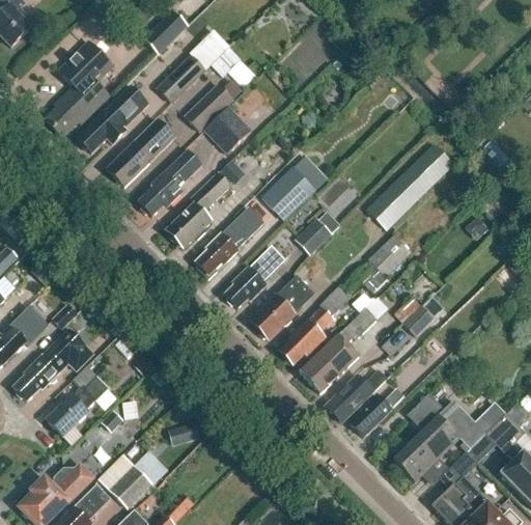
[(0,36),(10,48),(31,28),(17,12),(24,4),(20,0),(0,0),(0,6),(3,9),(0,11),(0,36)]
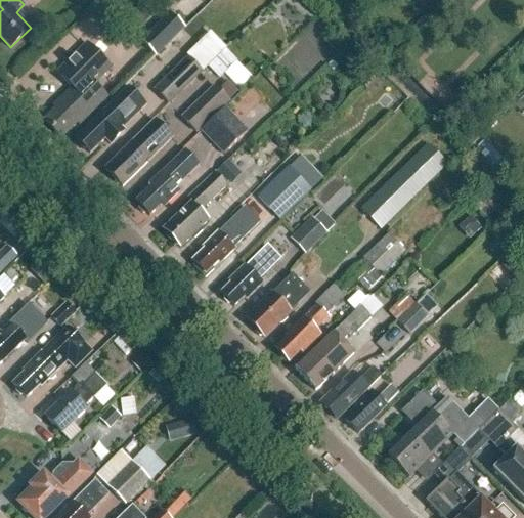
[(170,7),(140,36),(156,52),(185,24),(170,7)]
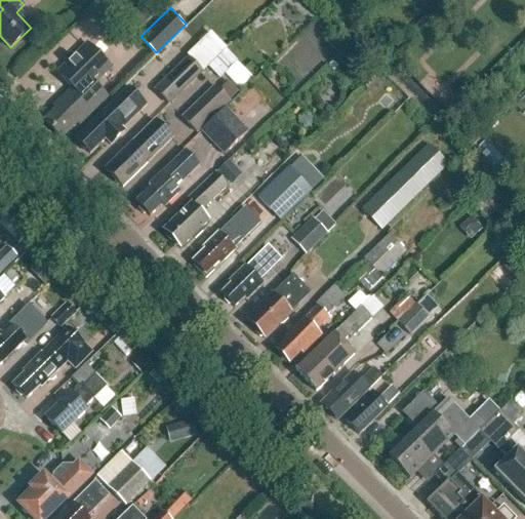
[(188,52),(154,85),(168,101),(227,44),(210,28),(187,51),(188,52)]
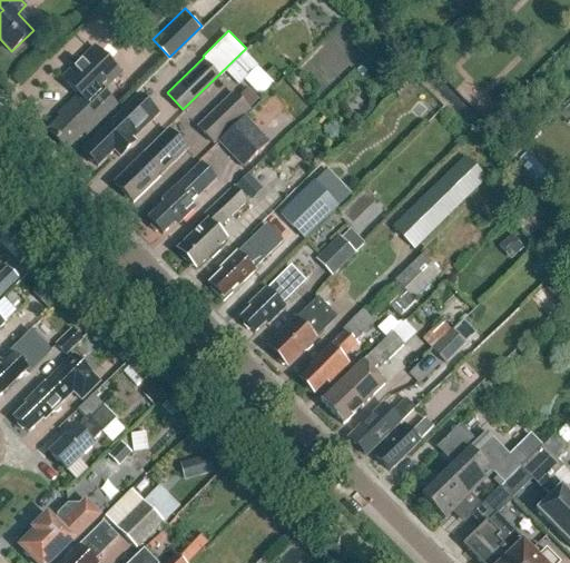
[(117,101),(102,88),(120,70),(94,43),(61,75),(78,91),(58,111),(60,115),(47,127),(66,147),(84,129),(86,131),(117,101)]
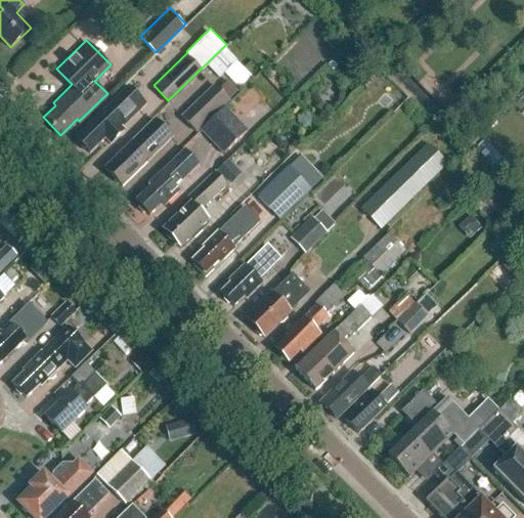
[(214,81),(180,114),(197,129),(229,97),(238,88),(224,73),(215,81),(214,81)]
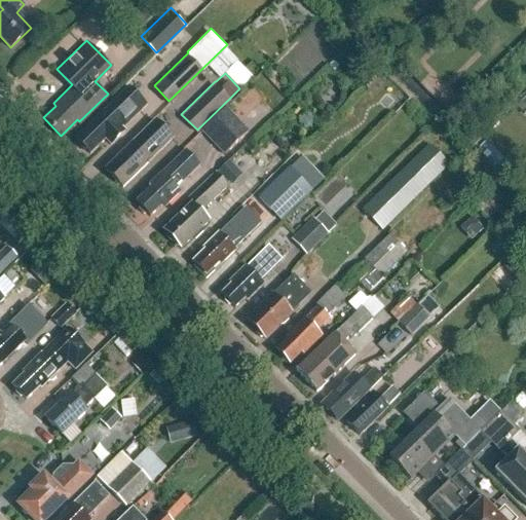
[(127,86),(75,138),(79,141),(79,145),(82,148),(85,148),(89,152),(105,138),(110,143),(124,130),(121,127),(145,104),(127,86)]
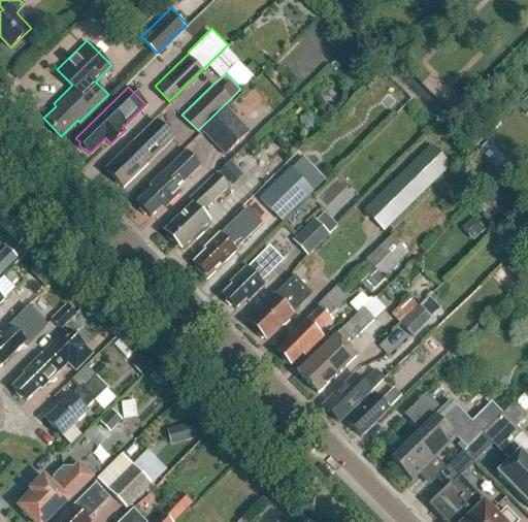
[(526,111),(527,108),(527,94),(518,103),(526,111)]
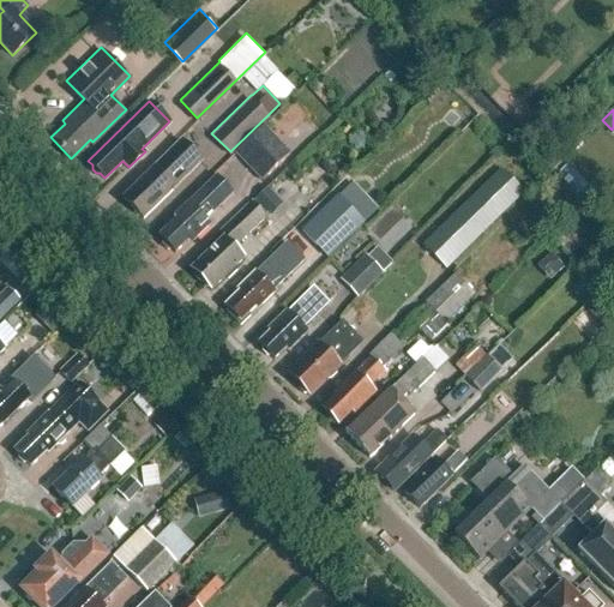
[(235,149),(262,176),(290,149),(264,121),(235,149)]
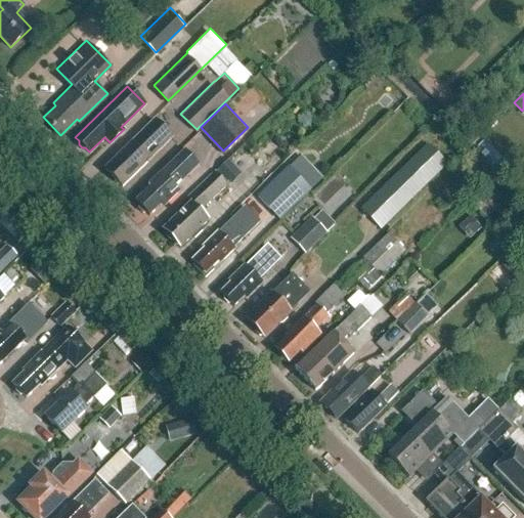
[(155,118),(131,141),(130,141),(104,166),(114,175),(114,178),(117,181),(119,181),(122,184),(147,159),(144,156),(157,144),(159,147),(171,135),(155,118)]
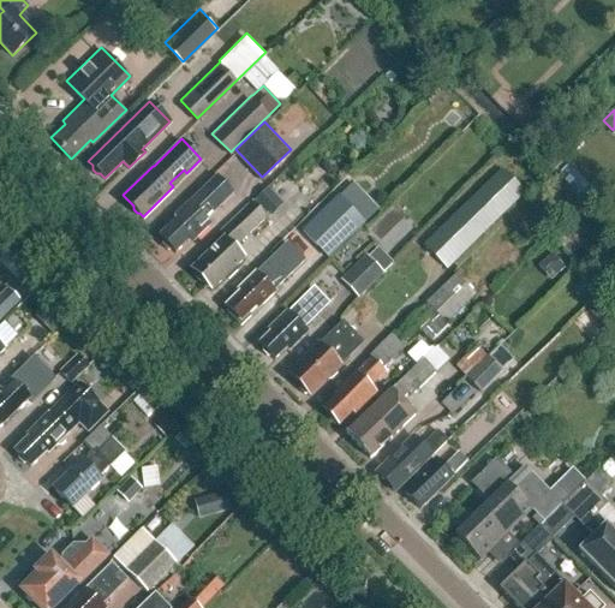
[(465,250),(526,190),(502,166),(441,226),(465,250)]
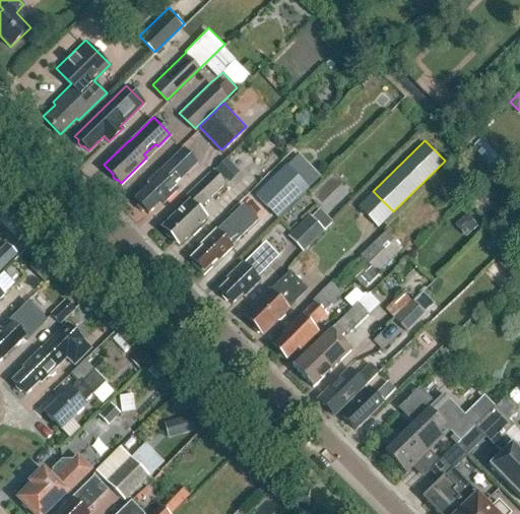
[(173,184),(196,161),(183,146),(159,169),(146,181),(149,184),(136,197),(138,200),(138,204),(142,208),(146,208),(148,210),(161,198),(164,201),(177,188),(173,184)]
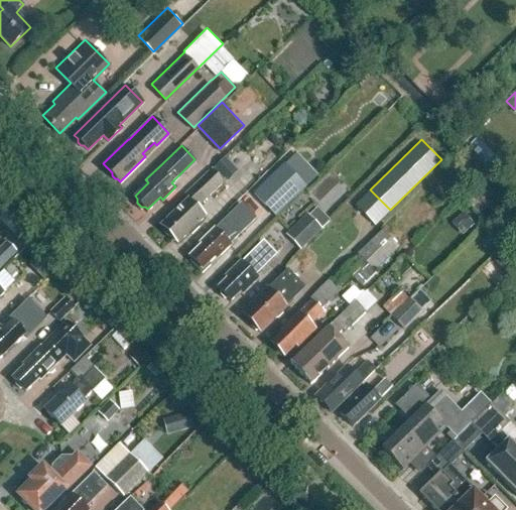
[(215,163),(227,177),(238,167),(225,154),(215,163)]
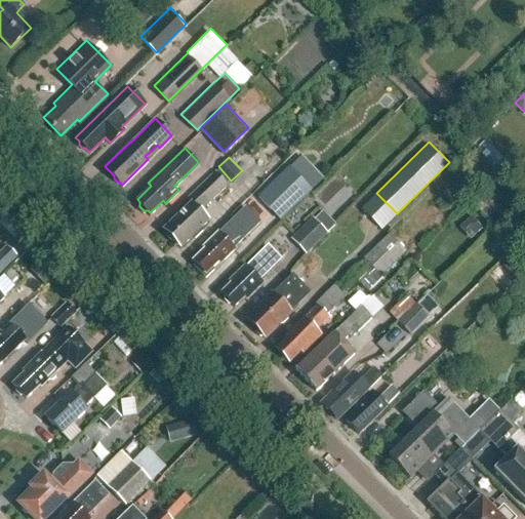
[(288,163),(257,194),(281,217),(312,188),(288,163)]
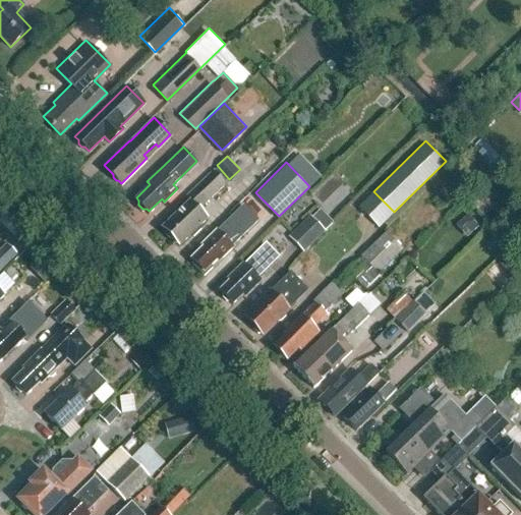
[(215,192),(225,181),(214,169),(213,168),(185,194),(186,195),(189,198),(164,225),(181,243),(192,231),(194,233),(203,226),(200,224),(208,216),(199,208),(215,192)]
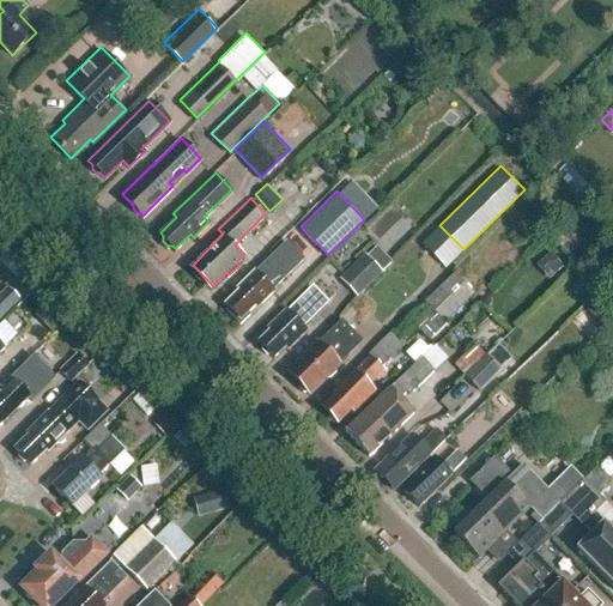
[(229,305),(226,308),(241,322),(250,313),(248,310),(259,300),(263,300),(274,289),(273,288),(304,256),(287,237),(255,270),(254,268),(237,286),(238,290),(226,302),(229,305)]
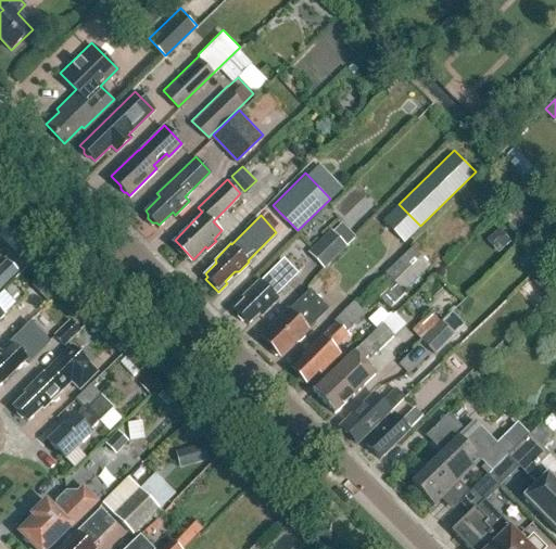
[(331,226),(307,249),(324,265),(346,243),(345,242),(354,233),(341,219),(332,228),(331,226)]
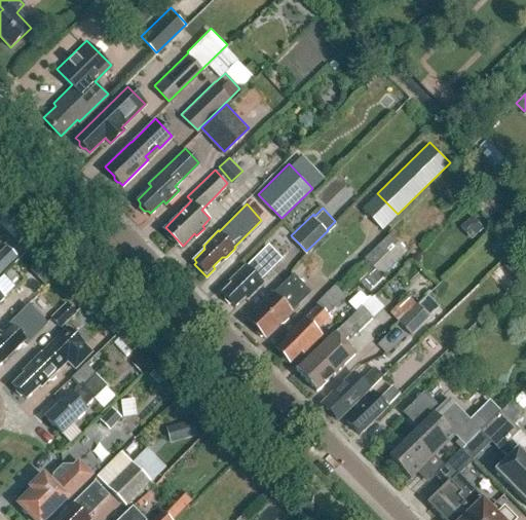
[(473,215),(461,225),(472,236),(483,227),(473,215)]
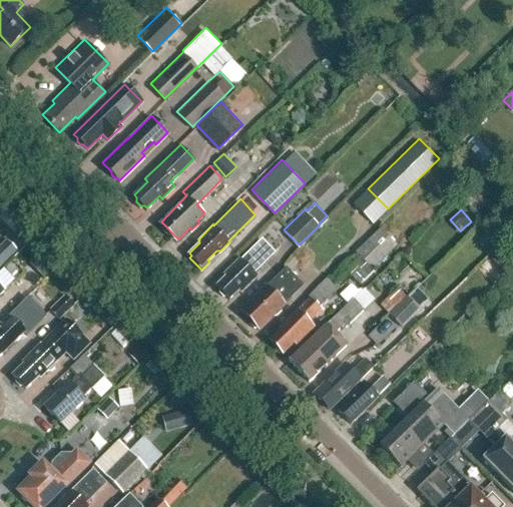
[(281,350),(284,353),(300,336),(305,336),(314,326),(310,321),(323,308),(319,305),(351,273),(360,281),(374,268),(373,267),(397,242),(380,225),(367,237),(356,249),(357,250),(351,256),(350,255),(330,275),(328,273),(309,294),(312,297),(299,310),(298,309),(280,327),(282,328),(270,340),(272,342),(275,348),(281,350)]
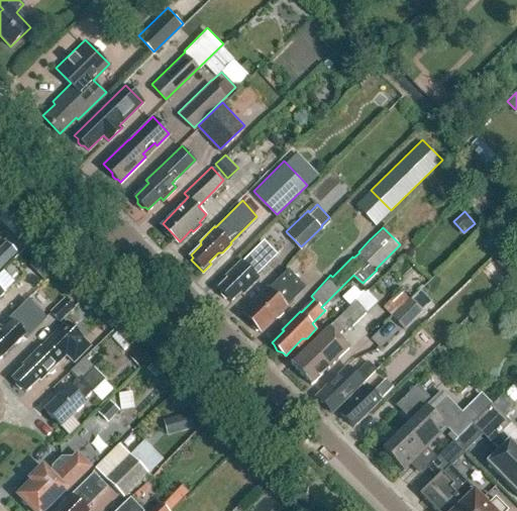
[(228,297),(231,300),(245,287),(247,289),(259,277),(255,273),(277,251),(266,239),(243,262),(241,260),(226,275),(227,277),(218,287),(221,290),(221,293),(224,296),(228,297)]
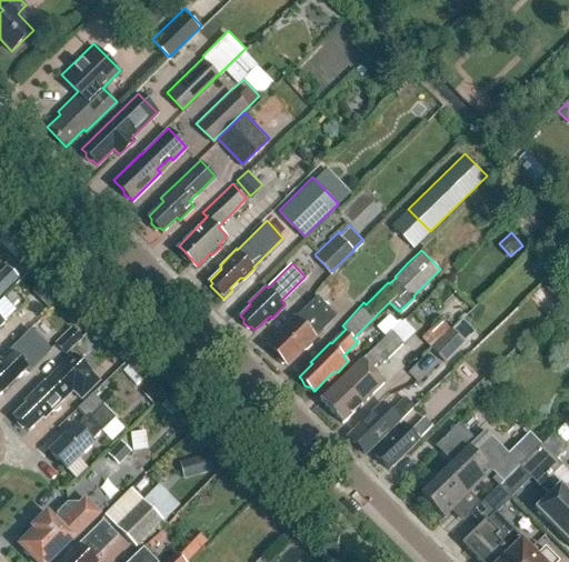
[(2,269),(0,270),(0,291),(12,279),(2,269)]
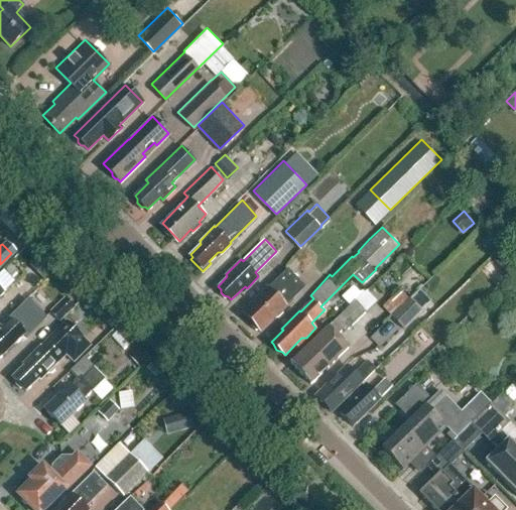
[(60,259),(47,245),(29,262),(42,276),(60,259)]
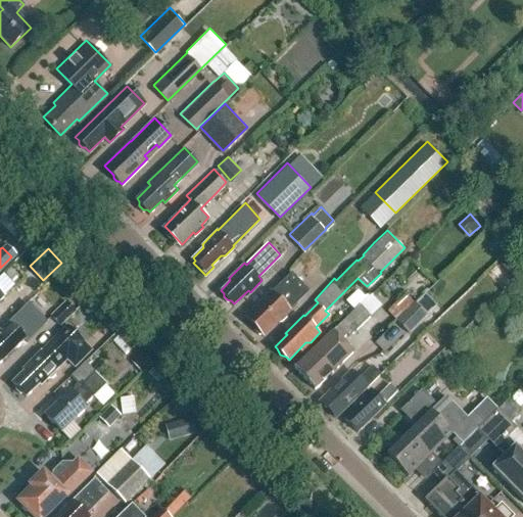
[(310,289),(292,271),(272,291),(245,317),(252,323),(253,322),(254,325),(254,328),(259,332),(263,333),(265,335),(280,320),(283,320),(287,316),(287,313),(290,310),(289,309),(310,289)]
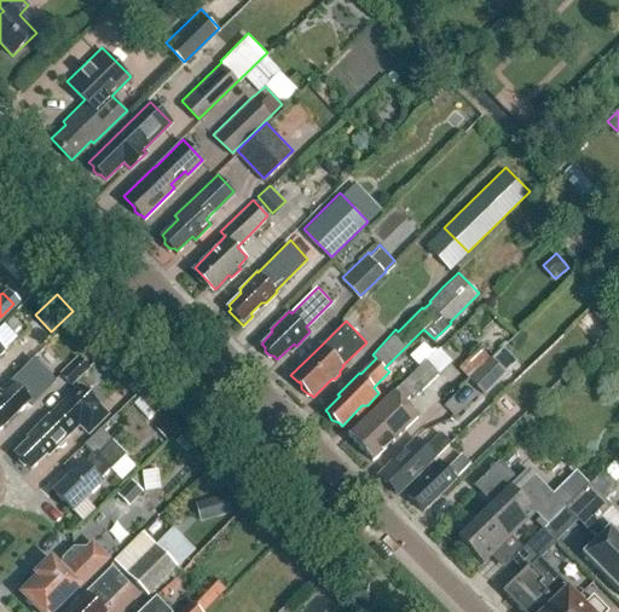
[(414,346),(421,357),(437,347),(429,336),(414,346)]
